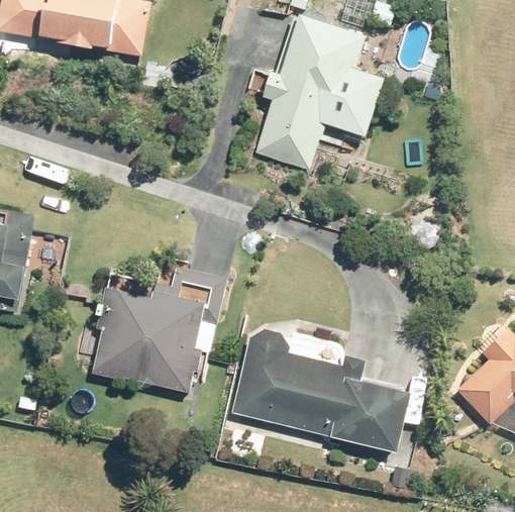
[(109,44),(108,52),(141,57),(149,3),(131,0),(0,0),(0,32),(33,38),(34,32),(59,36),(59,40),(90,45),(90,41),(109,44)]
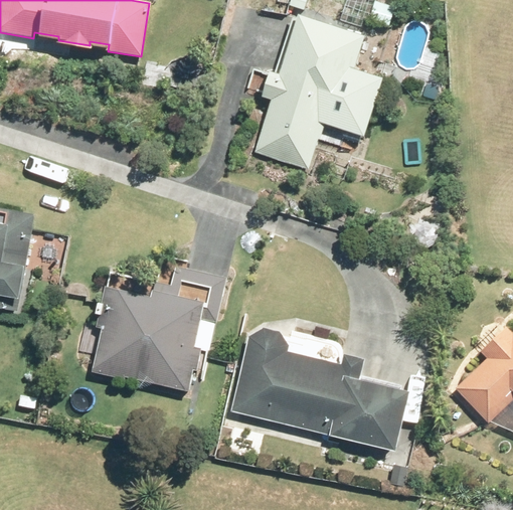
[(260,95),(273,99),(255,152),(306,169),(330,97),(326,95),(343,43),(294,27),(279,75),(267,71),(260,95)]
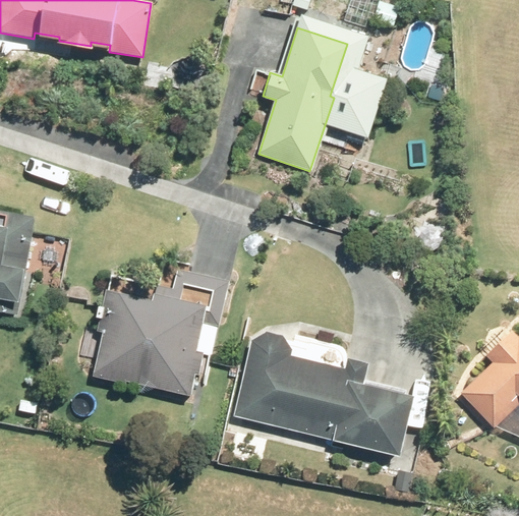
[(369,31),(366,42),(379,46),(382,34),(369,31)]
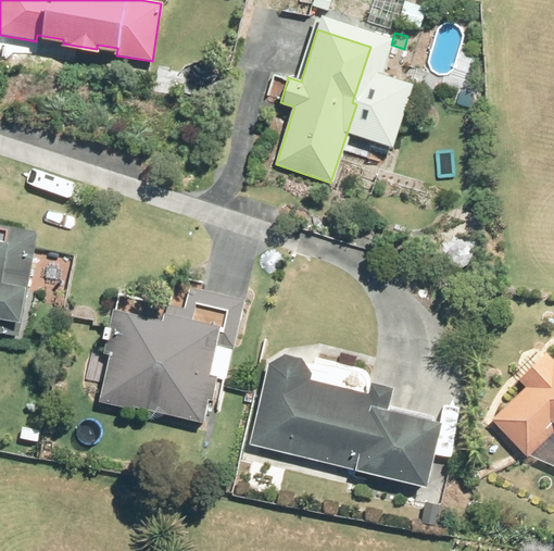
[(0,335),(17,339),(37,230),(0,223),(0,335)]
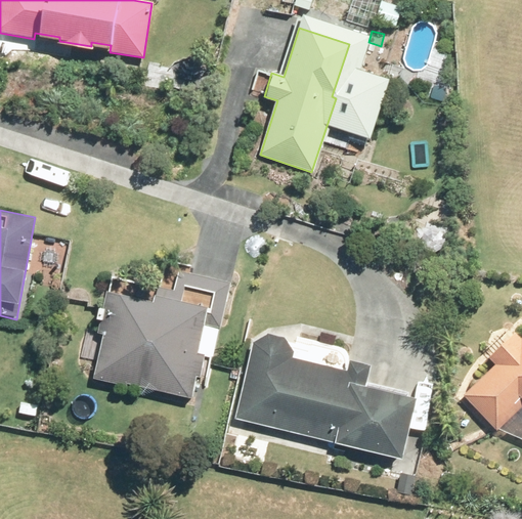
[(98,330),(102,331),(92,378),(189,398),(193,377),(199,377),(204,354),(197,352),(202,326),(219,329),(228,284),(177,273),(174,291),(156,287),(153,301),(106,291),(98,330)]
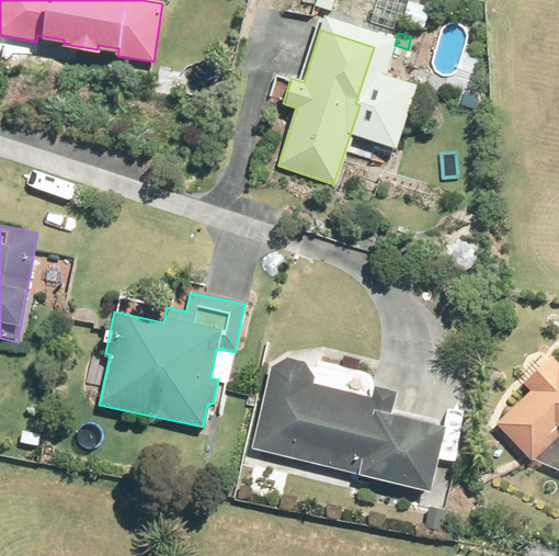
[(390,409),(395,389),(374,385),(372,396),(316,384),(317,378),(314,377),(303,360),(284,355),(271,364),(251,450),(429,490),(443,426),(434,422),(435,419),(390,409)]
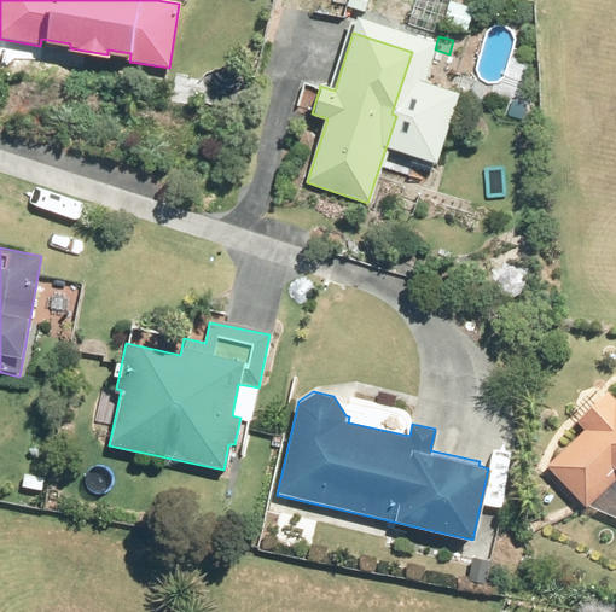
[(615,520),(615,397),(615,400),(606,391),(575,421),(583,431),(546,467),(586,507),(615,520)]
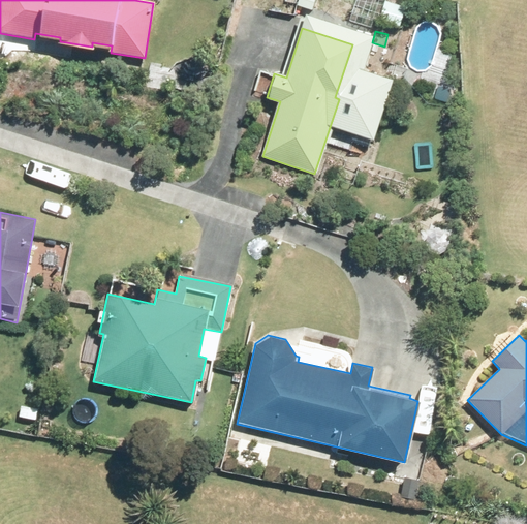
[(35,411),(19,408),(16,420),(33,424),(35,411)]
